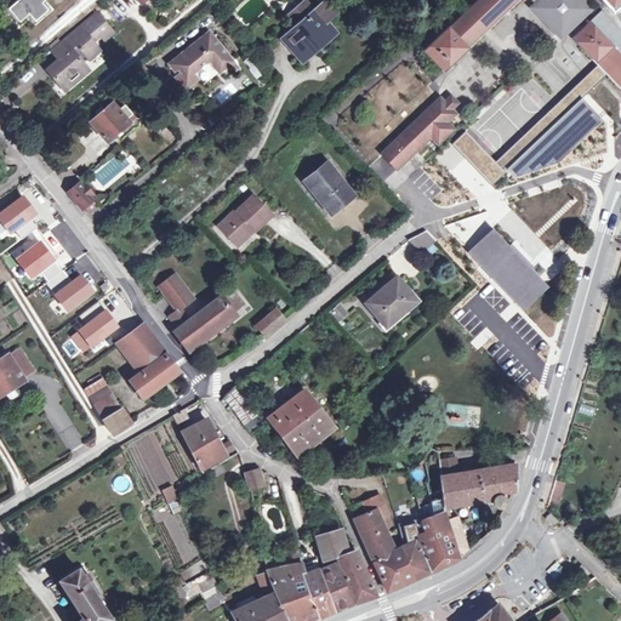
[(18,0),(9,10),(18,21),(28,12),(34,20),(45,10),(39,3),(40,0),(18,0)]
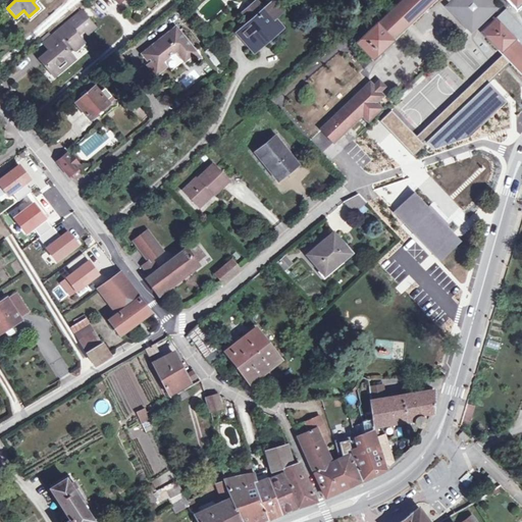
[(393,41),(435,0),(401,0),(376,23),(357,43),(373,60),(393,41)]
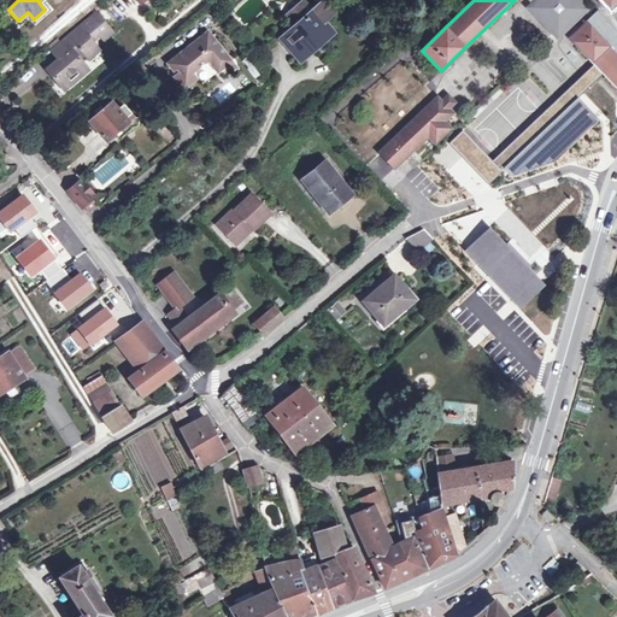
[(534,0),(530,4),(530,11),(553,34),(559,34),(582,12),(583,5),(579,0),(534,0)]
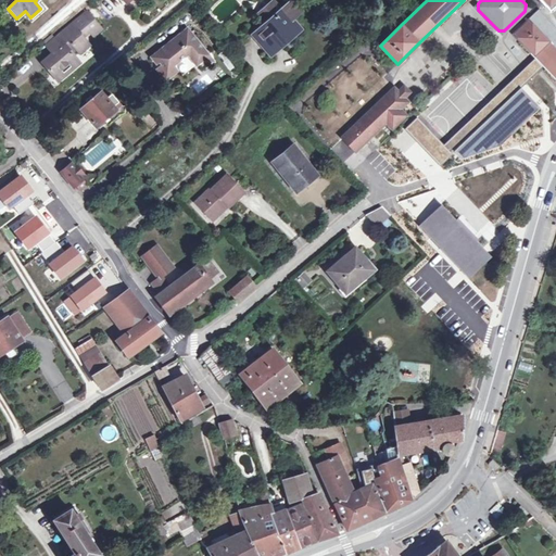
[(270,50),(295,28),(288,20),(300,10),(292,1),(280,11),(272,1),(255,16),(264,25),(256,33),(270,50)]
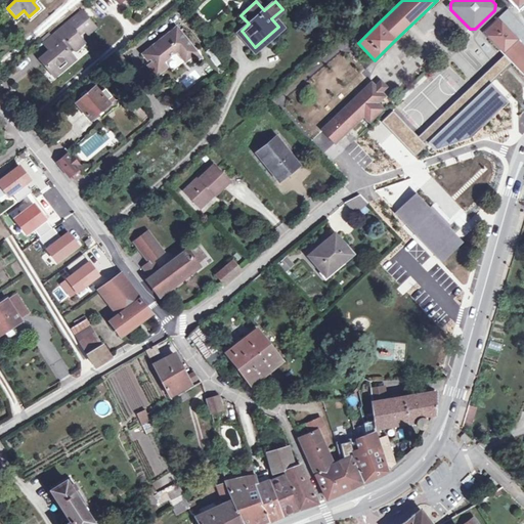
[(523,75),(523,26),(508,9),(496,20),(494,18),(490,23),(492,25),(484,33),(505,54),(511,61),(523,75)]
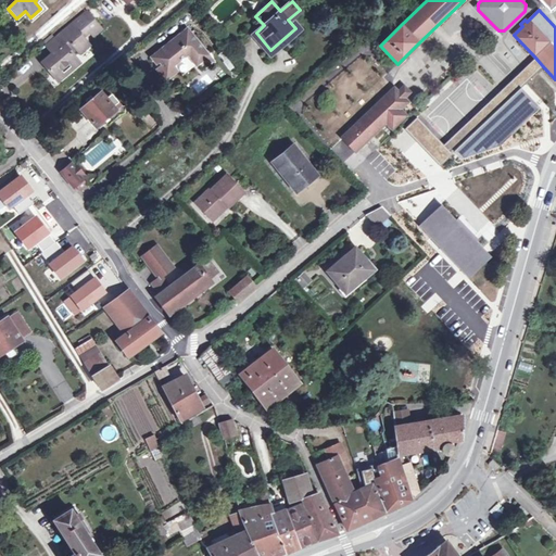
[(62,46),(53,53),(42,62),(54,76),(76,57),(73,53),(76,51),(71,45),(80,36),(81,37),(96,24),(85,11),(55,37),(62,46)]
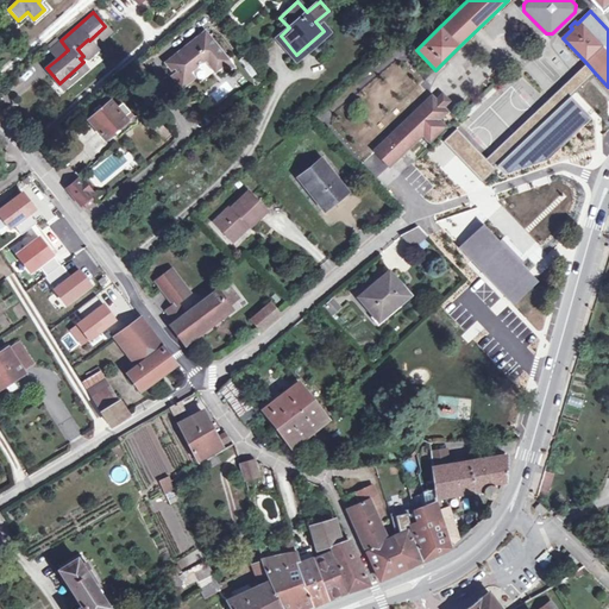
[(77,49),(83,56),(86,60),(98,50),(94,45),(111,32),(105,26),(89,41),(88,39),(77,49)]
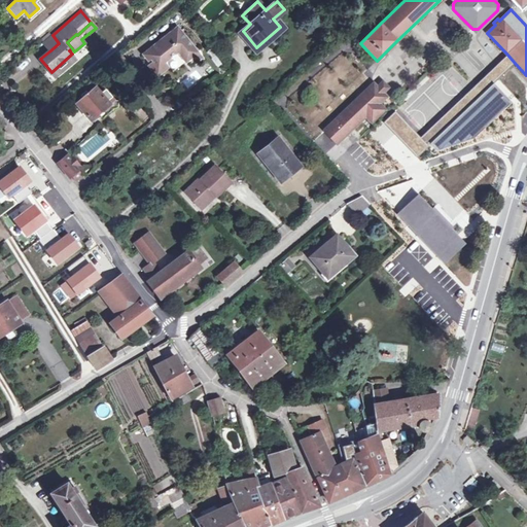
[(150,59),(152,57),(154,59),(151,62),(157,70),(168,63),(165,60),(177,49),(185,60),(197,51),(178,26),(164,37),(166,40),(164,42),(162,39),(145,51),(150,59)]
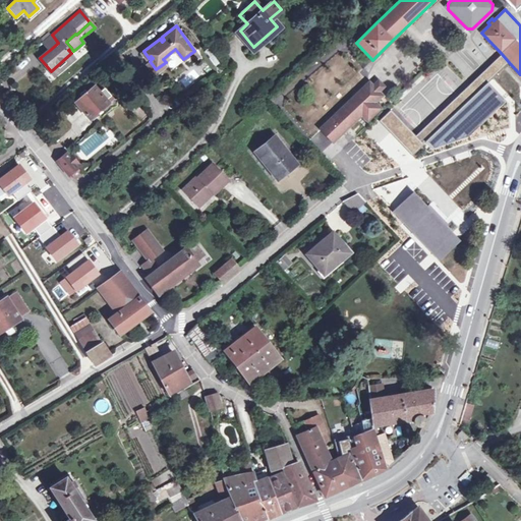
[(253,47),(240,31),(235,35),(252,54),(280,31),(277,26),(253,47)]
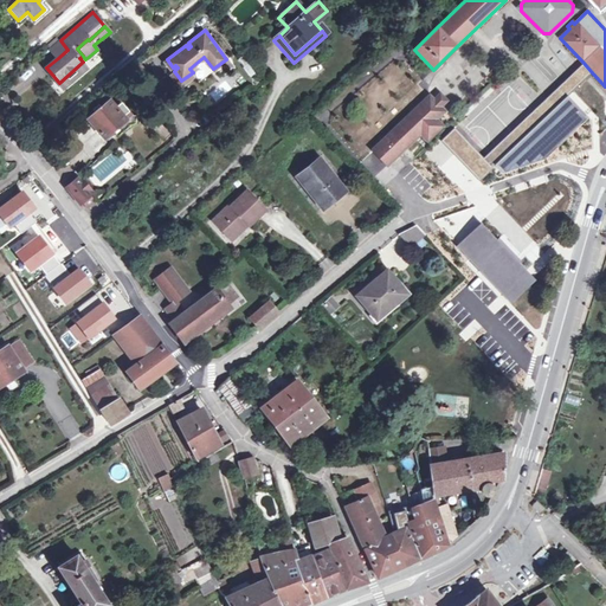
[(50,50),(58,58),(68,50),(60,40),(50,50)]
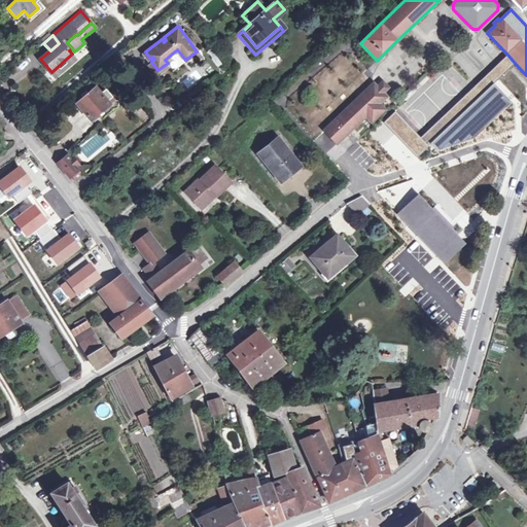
[(350,47),(313,78),(335,104),(372,73),(350,47)]
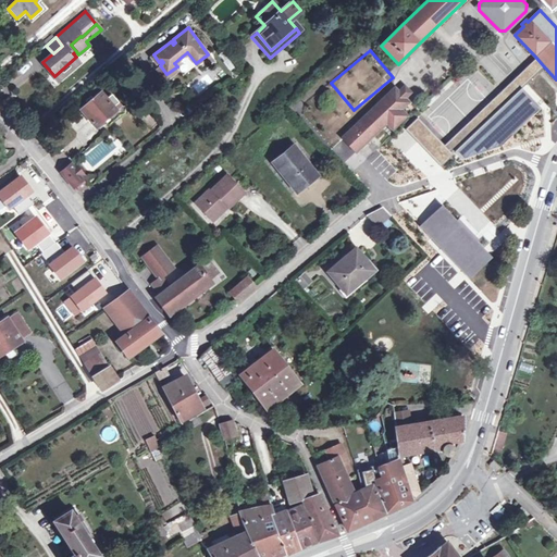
[(446,147),(453,153),(455,151),(521,87),(543,65),(536,58),(446,147)]
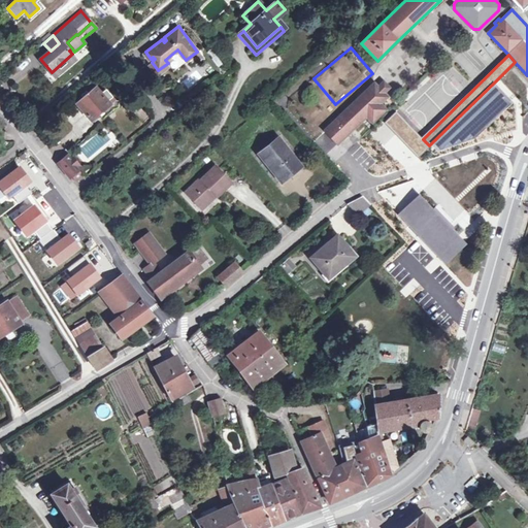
[(383,81),(376,87),(382,92),(387,87),(383,81)]
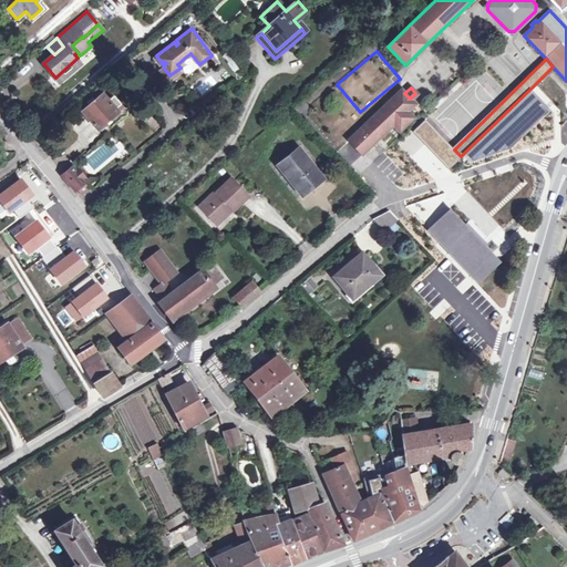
[(471,163),(512,148),(552,110),(531,89),(463,154),(471,163)]
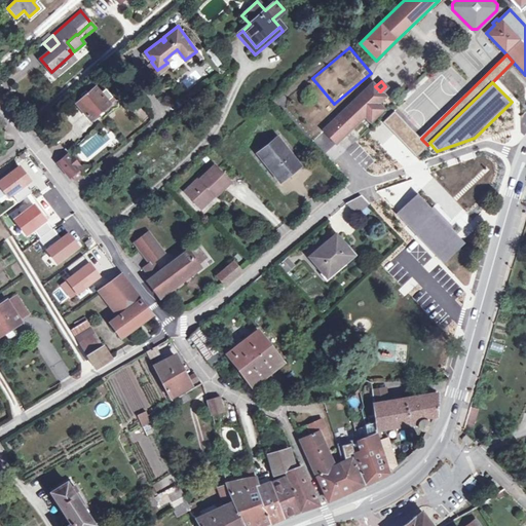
[(324,129),(336,143),(364,114),(370,120),(382,108),(376,103),(383,96),(380,91),(375,86),(371,83),(358,97),(342,112),(324,129)]
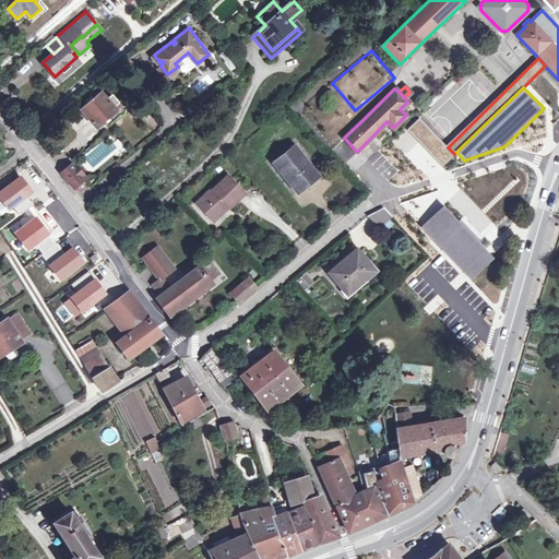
[(88,104),(80,110),(98,131),(125,108),(113,94),(108,98),(102,91),(93,98),(91,96),(86,100),(88,104)]
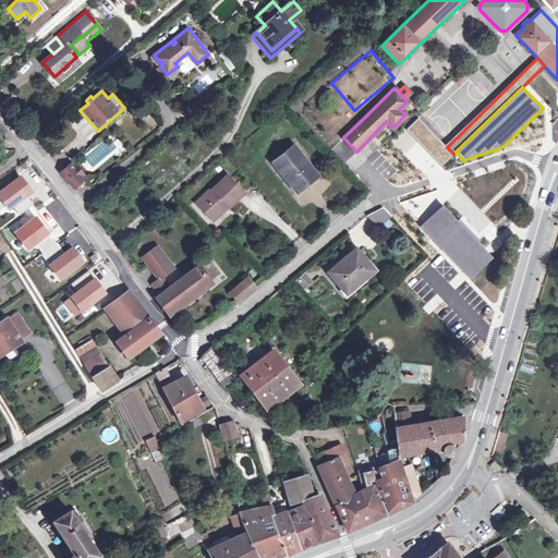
[(447,147),(419,119),(407,131),(441,166),(453,154),(447,147)]
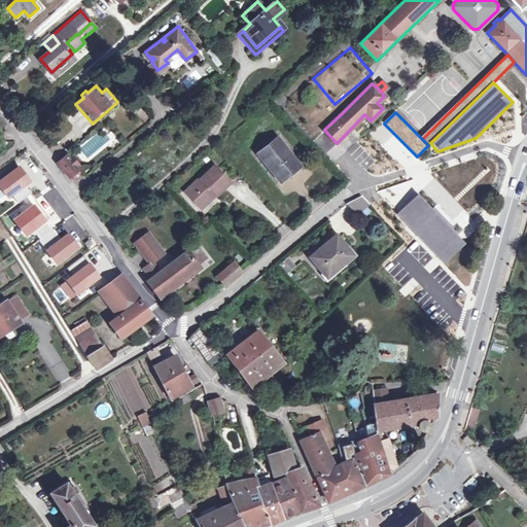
[(280,181),(300,166),(278,139),(258,155),(280,181)]
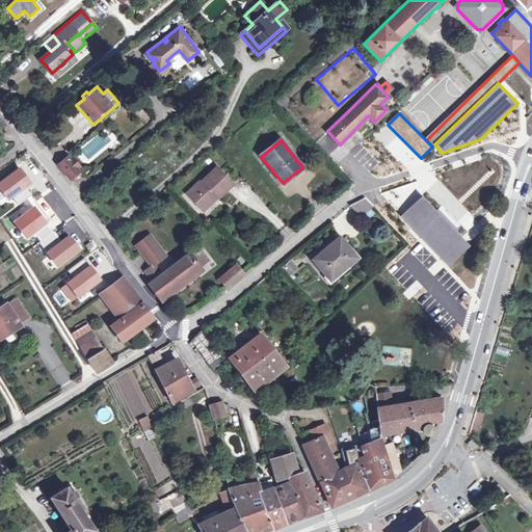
[(15,161),(19,167),(32,158),(28,152),(15,161)]
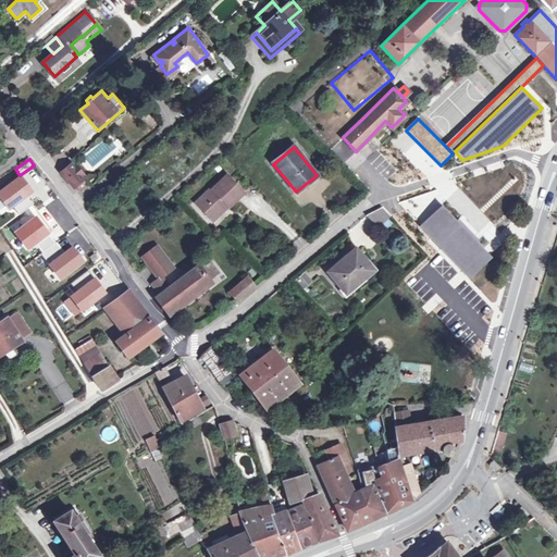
[(79,168),(77,169),(73,164),(64,170),(62,172),(74,187),(75,186),(81,192),(88,185),(84,180),(87,177),(79,168)]
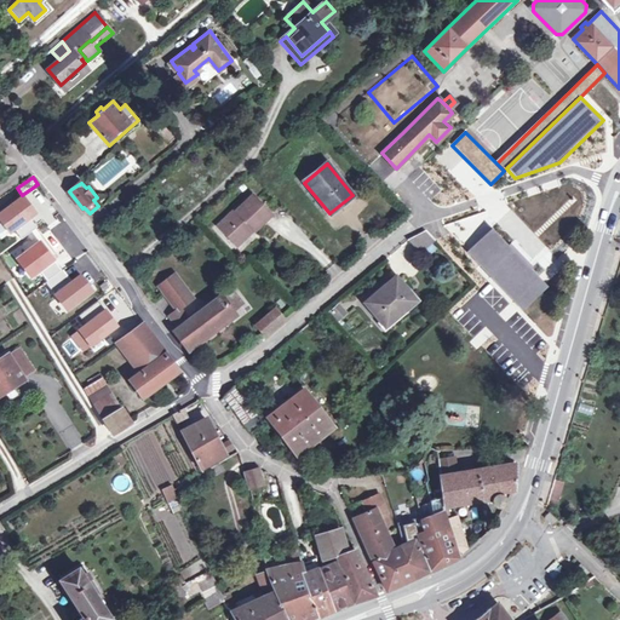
[(23,195),(0,212),(0,219),(11,234),(38,213),(23,195)]
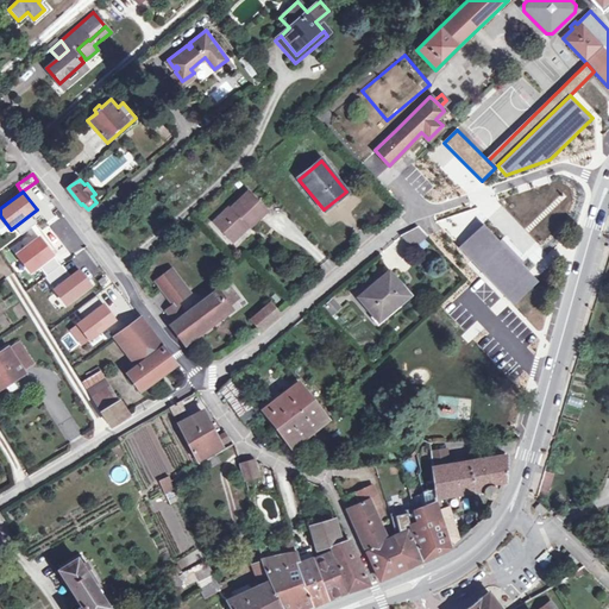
[(251,227),(267,212),(249,192),(233,206),(232,205),(213,221),(230,238),(246,223),(251,227)]
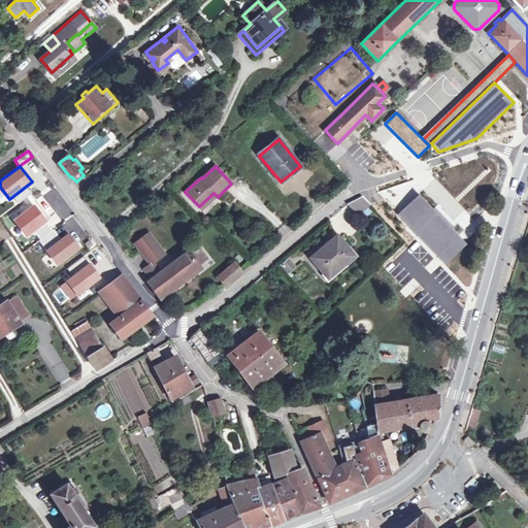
[(57,187),(44,193),(60,221),(72,215),(57,187)]
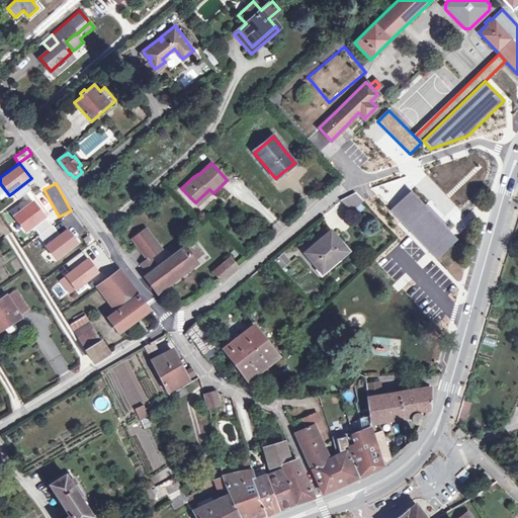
[(354,192),(353,191),(351,191),(340,200),(351,212),(363,201),(354,192)]
